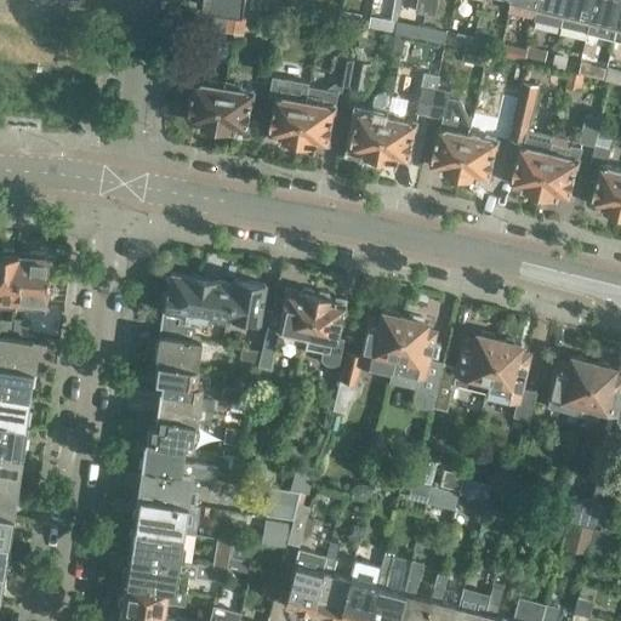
[(205,0),(206,0),(205,5),(208,7),(212,9),(212,10),(226,12),(244,15),(245,0),(205,0)]
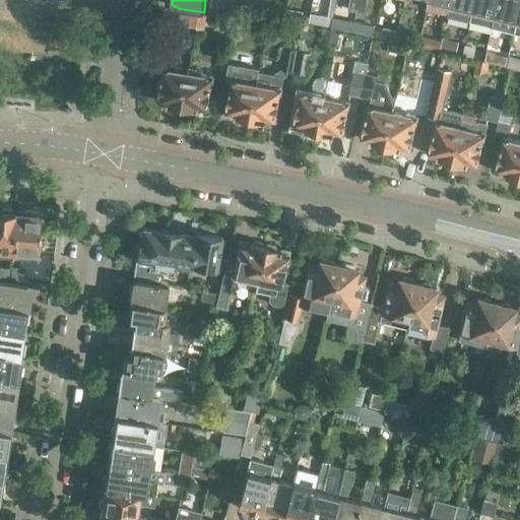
[(349,0),(347,9),(355,11),(358,0),(349,0)]
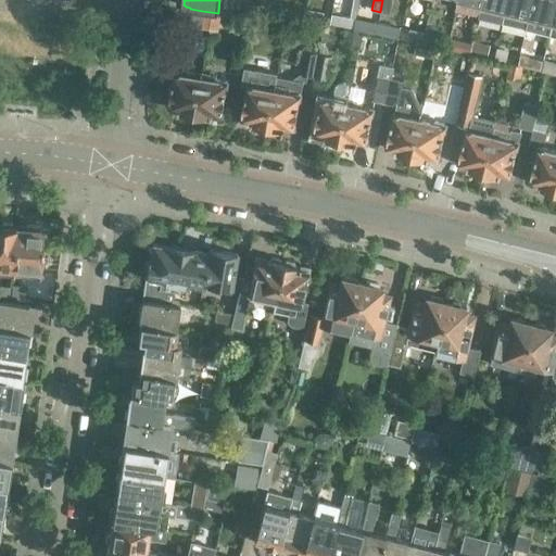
[(382,0),(380,12),(390,14),(392,0),(382,0)]
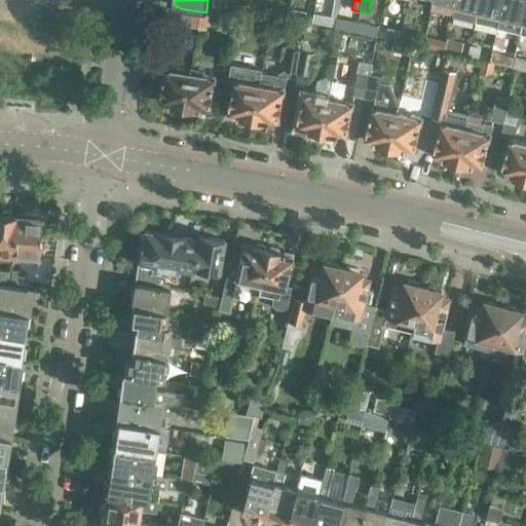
[(429,0),(428,7),(453,13),(454,5),(455,0),(429,0)]
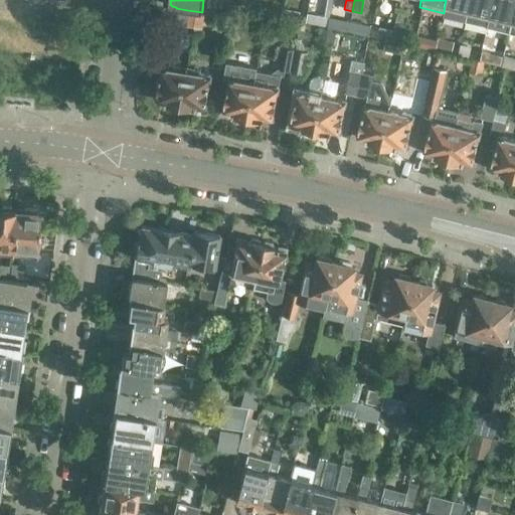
[(446,0),(445,5),(444,13),(465,18),(467,10),(469,0),(446,0)]
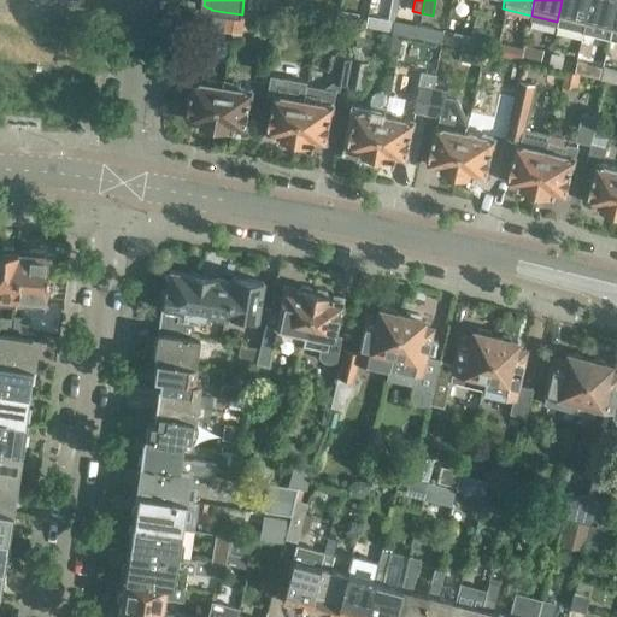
[(591,0),(562,0),(559,12),(557,22),(585,29),(591,0)]
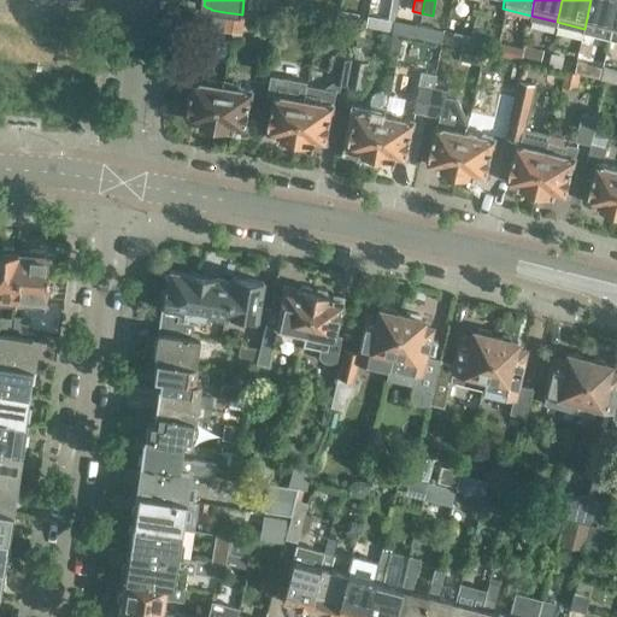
[(616,0),(591,0),(585,29),(583,33),(610,39),(616,5),(616,0)]
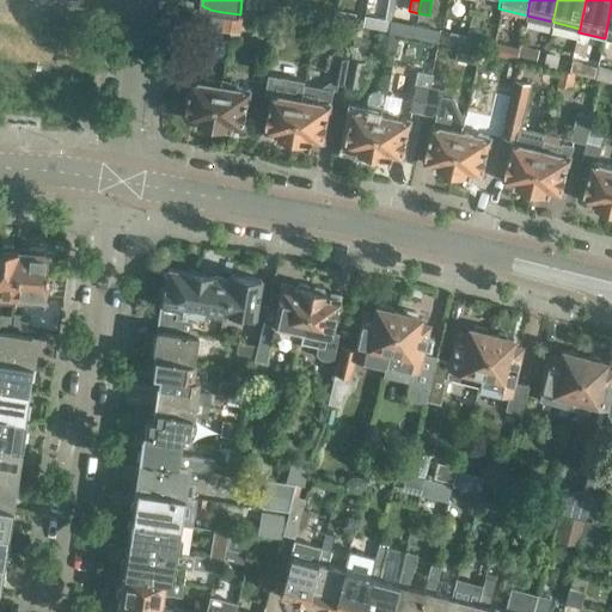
[(269,6),(268,16),(283,18),(285,7),(269,6)]
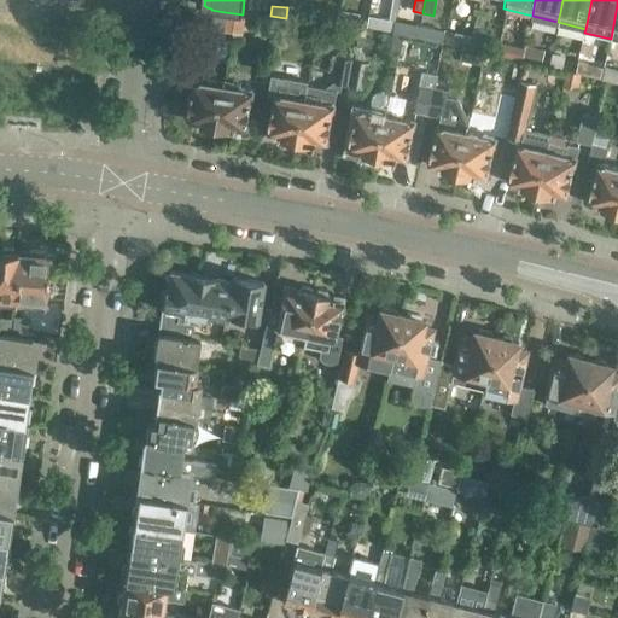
[(227,13),(211,10),(210,31),(225,31),(227,13)]
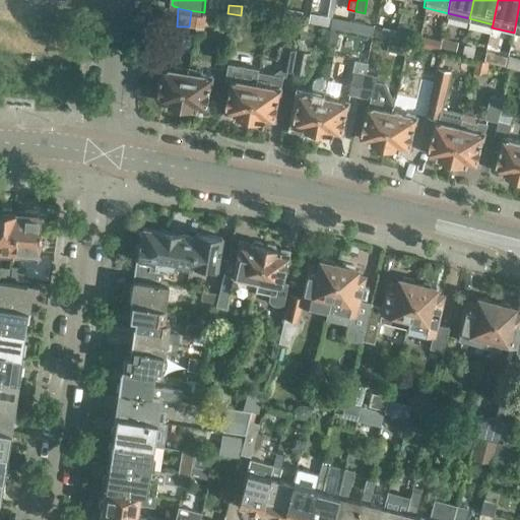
[(211,15),(198,12),(196,25),(209,26),(211,15)]
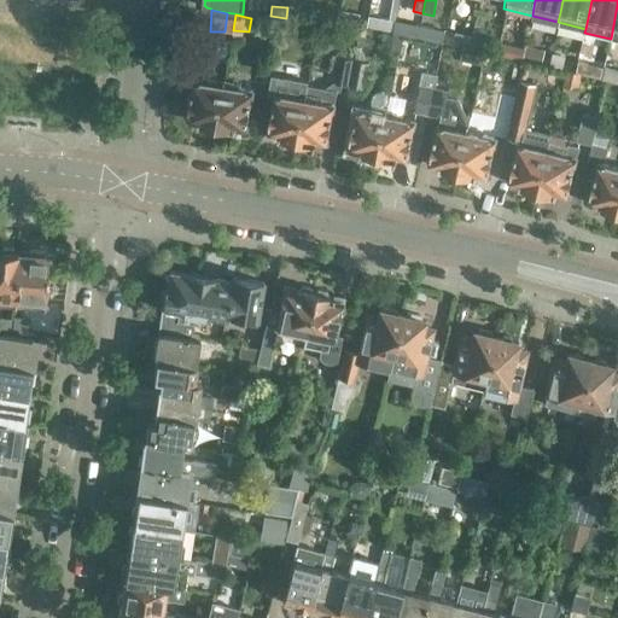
[(382,18),(380,29),(394,31),(396,21),(382,18)]
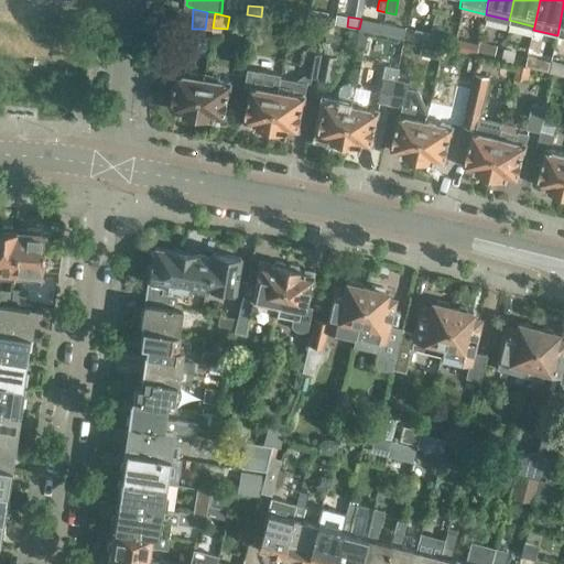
[(443,29),(433,25),(429,43),(438,45),(443,29)]
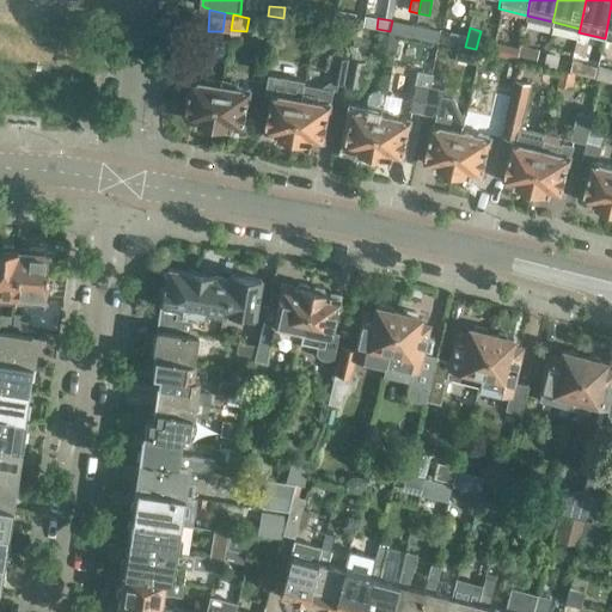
[(383,31),(380,46),(393,48),(396,35),(383,31)]
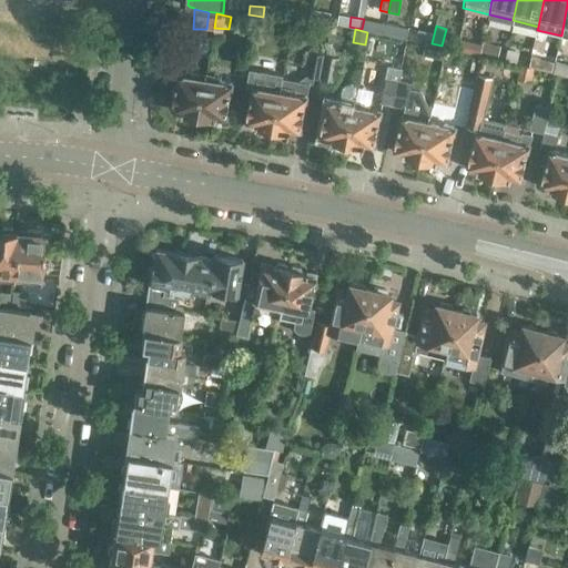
[(417,29),(415,39),(430,42),(433,32),(417,29)]
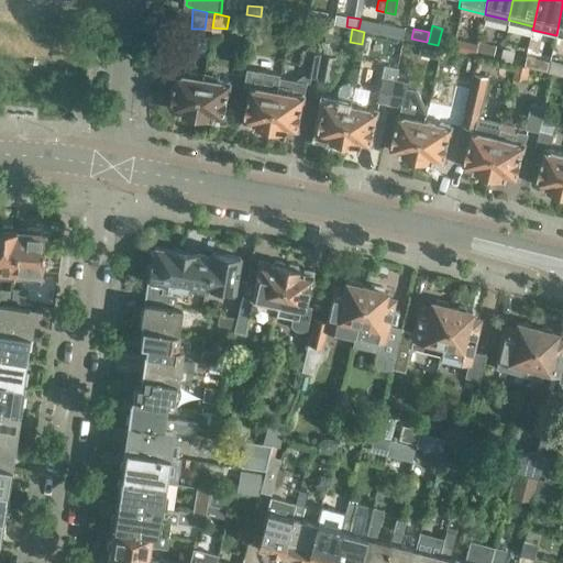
[(477,43),(455,39),(453,48),(475,54),(477,43)]
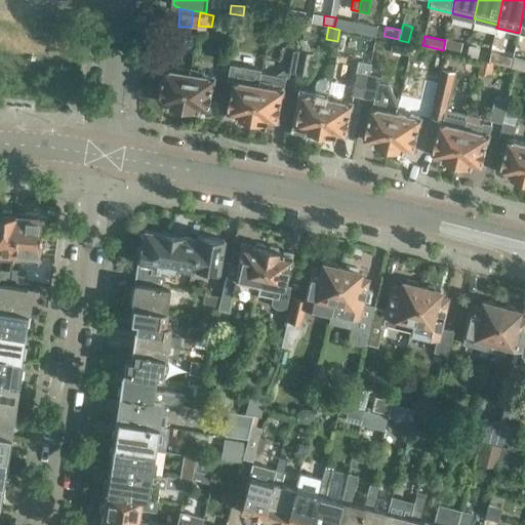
[(463,43),(448,39),(445,50),(461,53),(463,43)]
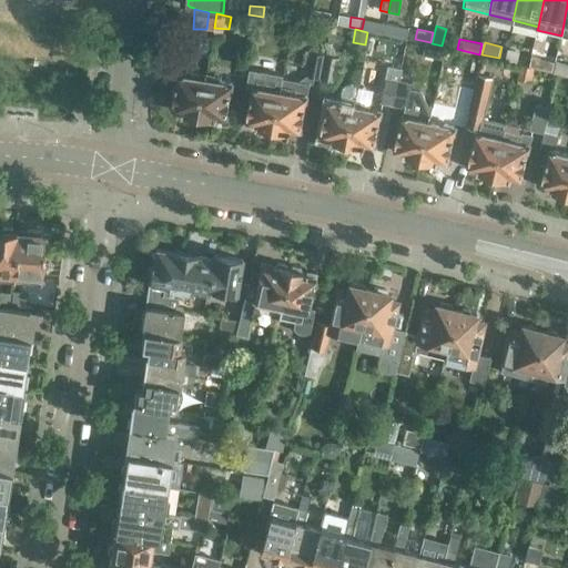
[(444,48),(435,46),(433,57),(442,58),(444,48)]
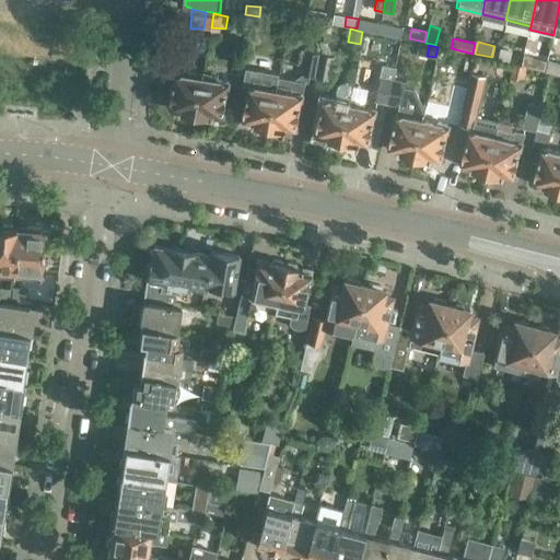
[(447,49),(439,47),(436,58),(445,60),(447,49)]
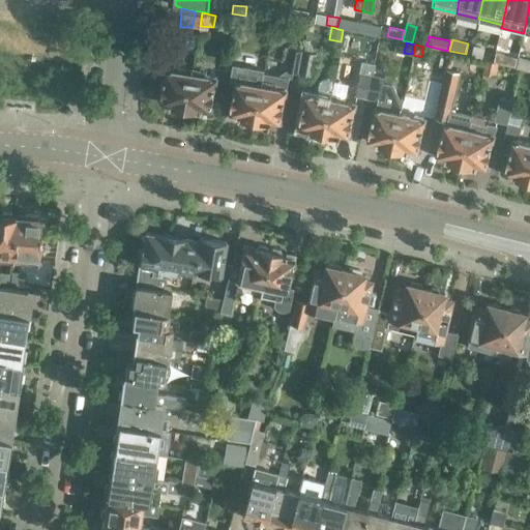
[(473,46),(470,56),(481,59),(483,48),(473,46)]
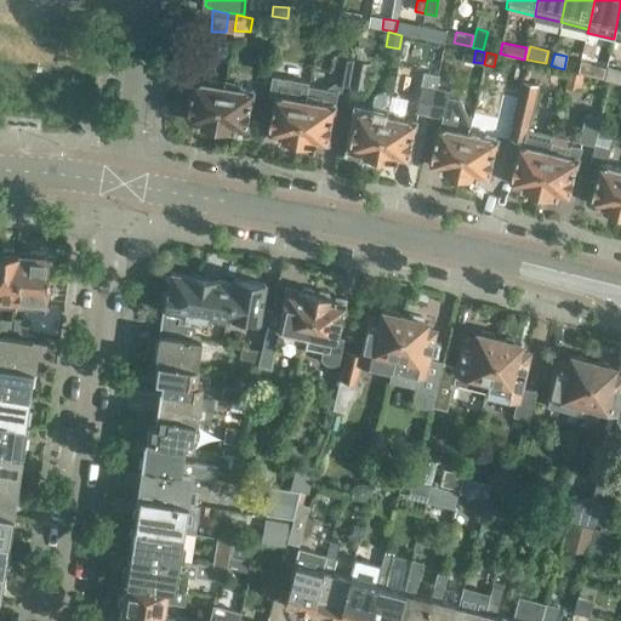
[(339,103),(340,91),(343,91),(345,84),(349,85),(355,58),(340,56),(335,83),(328,89),(309,85),(308,98),(300,141),(298,146),(313,148),(313,143),(318,144),(319,141),(330,143),(331,138),(332,138),(339,103)]
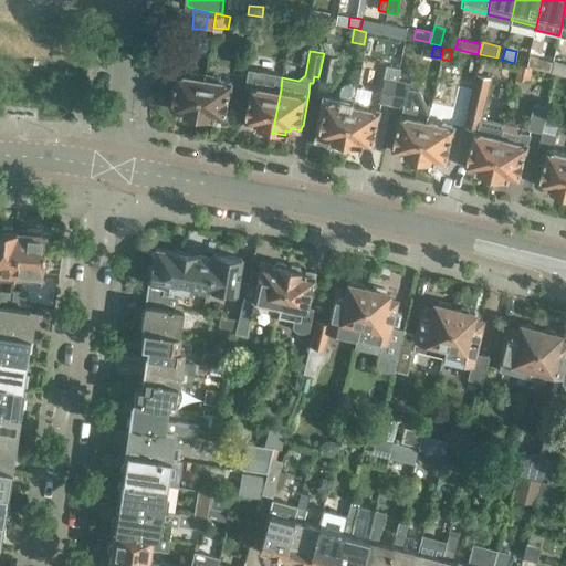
[(339,55),(326,53),(322,77),(335,81),(339,55)]
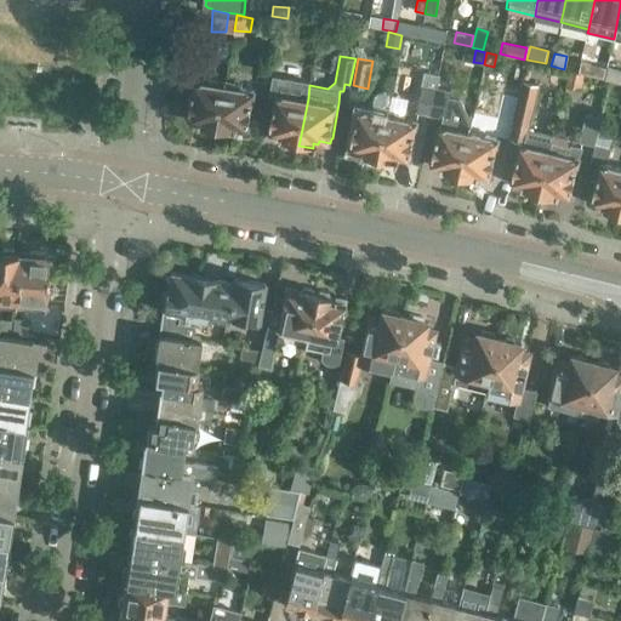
[(607,68),(582,62),(579,73),(604,79),(607,68)]
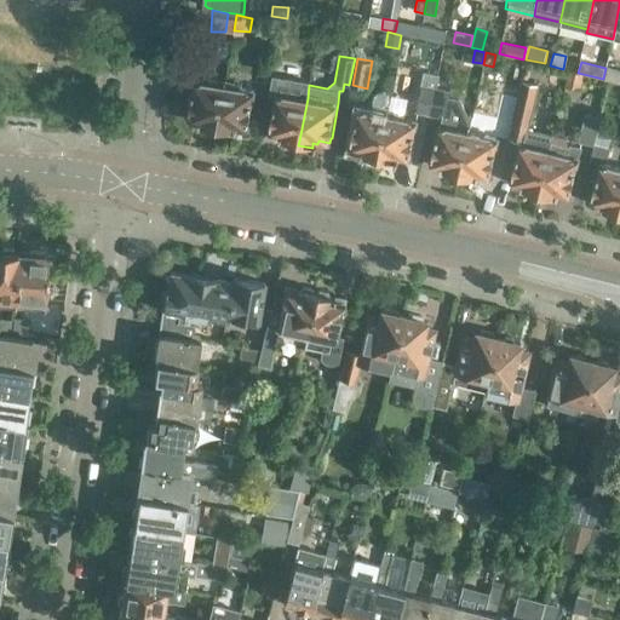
[(619,70),(608,68),(606,79),(619,82),(619,70)]
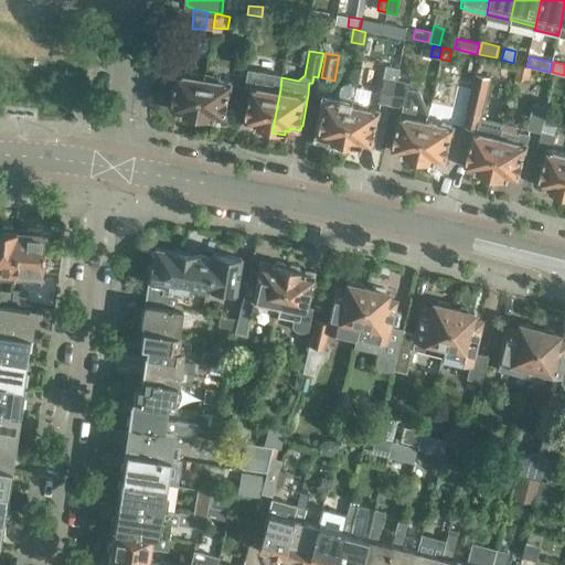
[(401,68),(386,65),(383,80),(384,80),(380,103),(392,105),(401,68)]
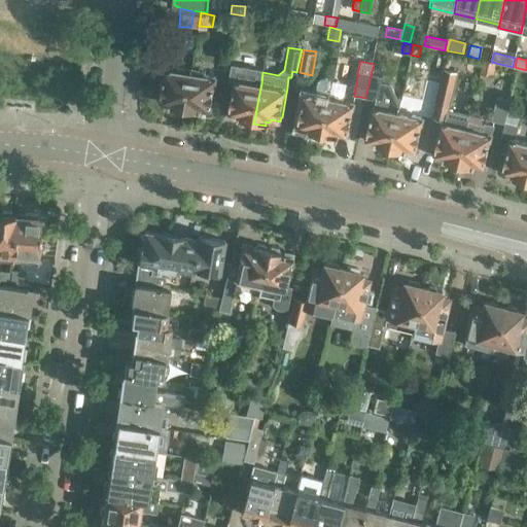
[(495,64),(484,61),(481,73),(492,76),(495,64)]
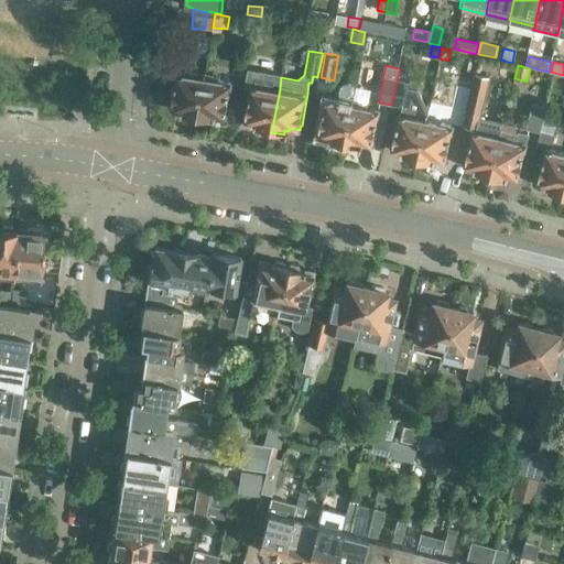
[(272,128),(280,89),(281,77),(282,74),(248,67),(246,84),(250,85),(245,114),(247,114),(246,119),(255,121),(255,125),(258,126),(257,129),(271,132),(272,128)]
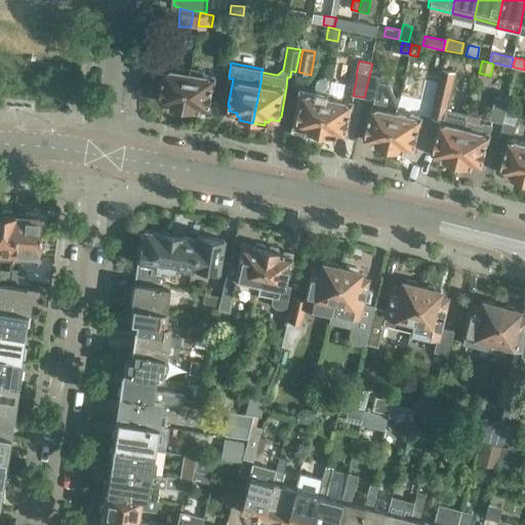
[(169,68),(165,68),(160,99),(168,102),(168,105),(184,107),(190,71),(191,67),(177,65),(176,69),(169,68)]
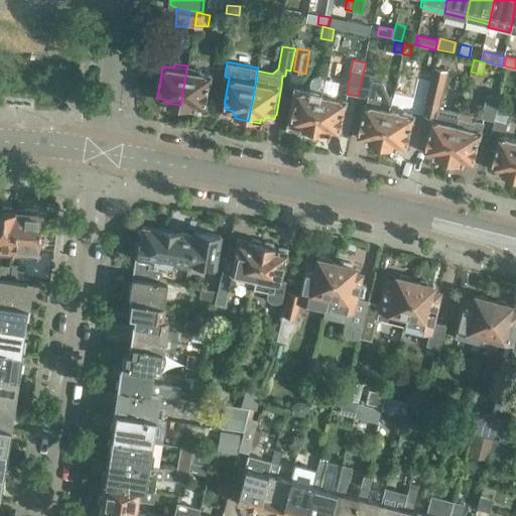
[(186,70),(180,105),(198,108),(198,105),(207,106),(207,102),(209,102),(213,75),(202,73),(202,68),(187,66),(186,70)]
